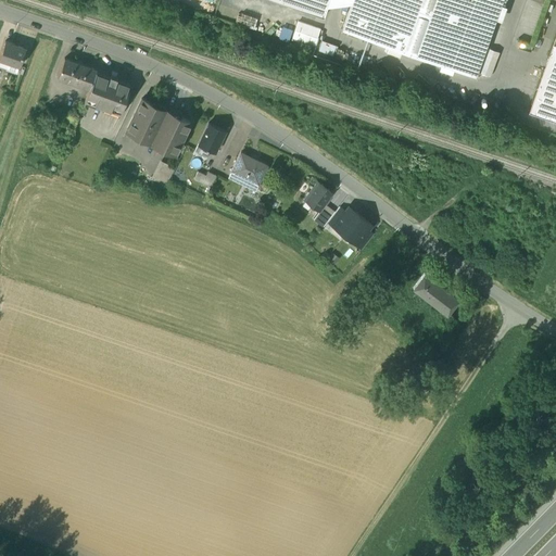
[(276,0),(324,16),(329,0),(276,0)]
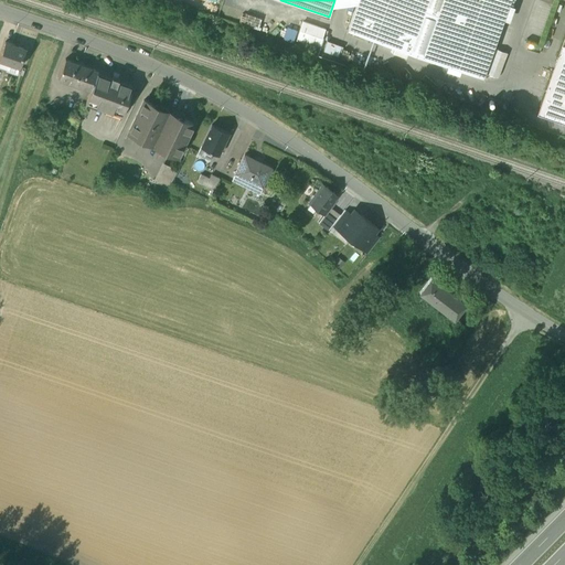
[(510,0),(358,0),(348,30),(482,77),(510,0)]
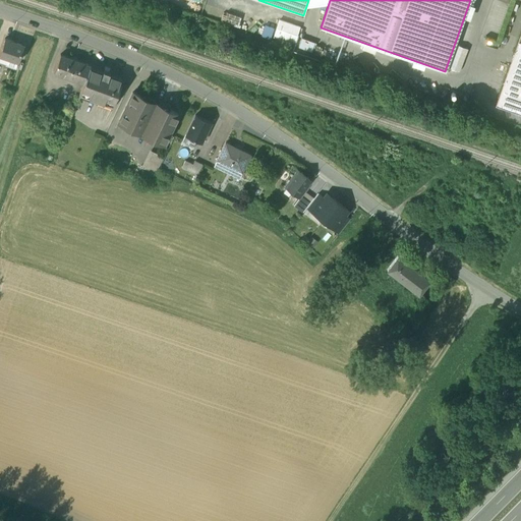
[(299,27),(279,20),(274,37),(294,44),(299,27)]
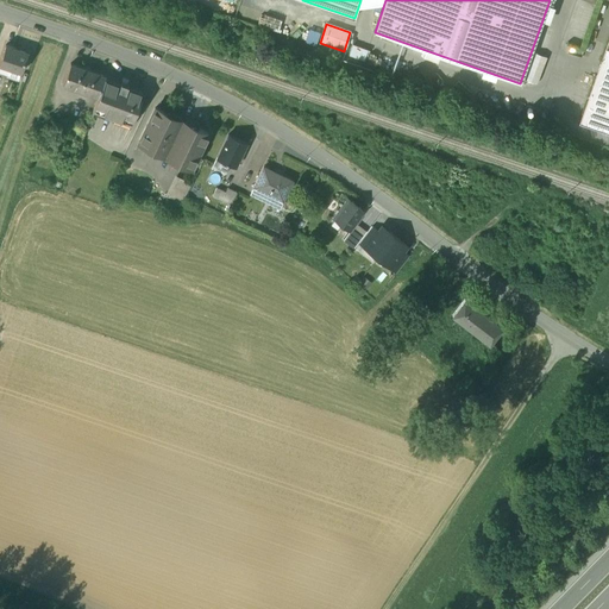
[(27,52),(6,45),(0,61),(0,70),(7,74),(10,68),(22,71),(27,52)]
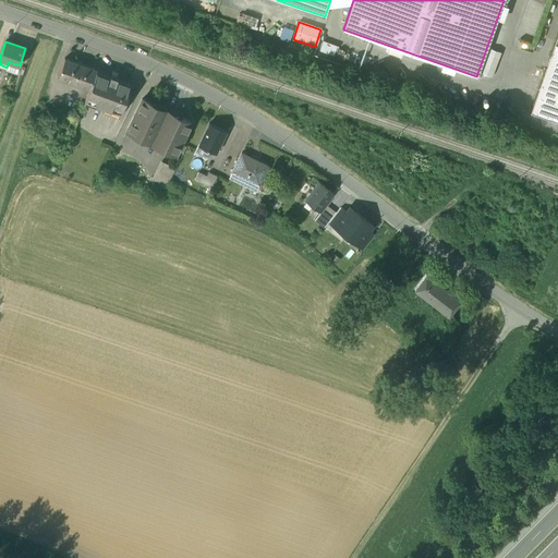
[(324,41),(322,51),(336,53),(338,45),(324,41)]
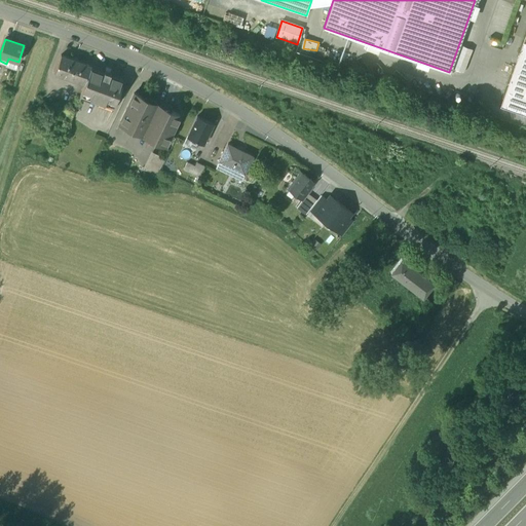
[(525,40),(524,40),(501,106),(525,113),(525,40)]
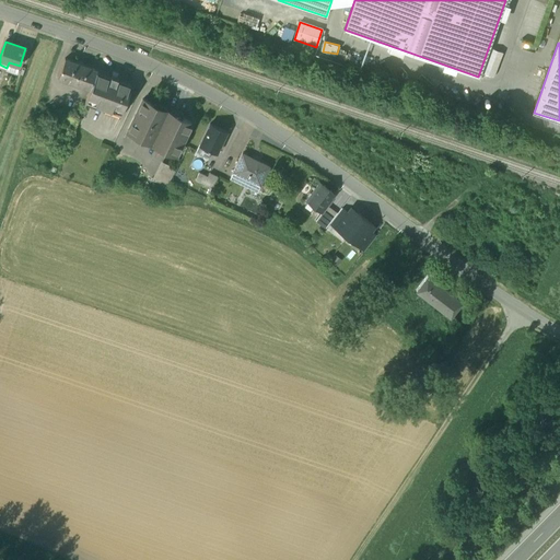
[(96,70),(65,58),(58,77),(90,89),(96,71),(96,70)]
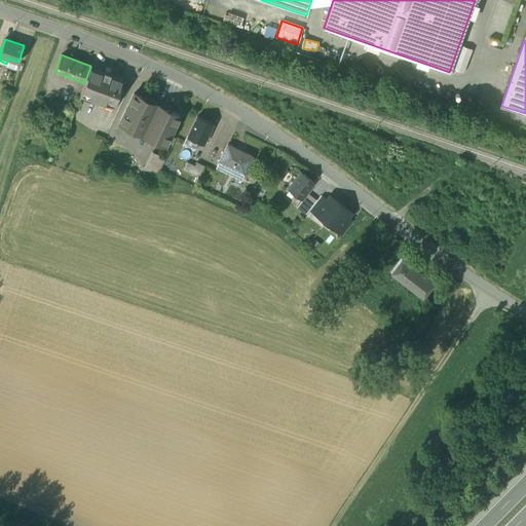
[(19,62),(8,59),(6,64),(6,66),(15,69),(19,62)]
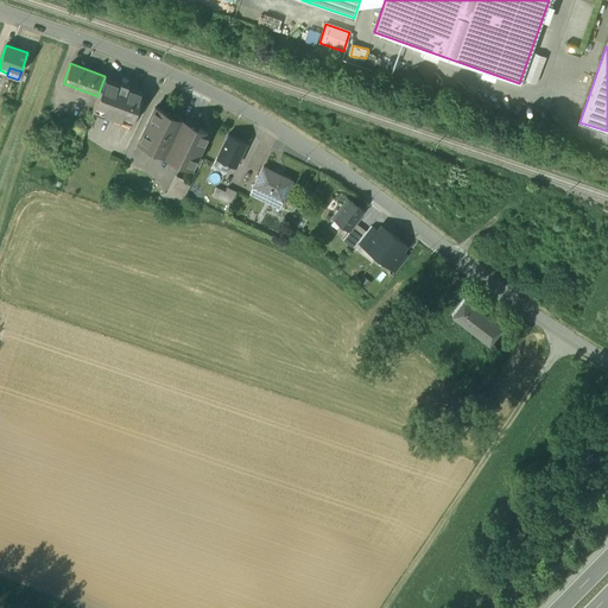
[(120,83),(105,77),(97,96),(92,113),(130,127),(143,92),(127,87),(128,84),(120,81),(120,83)]
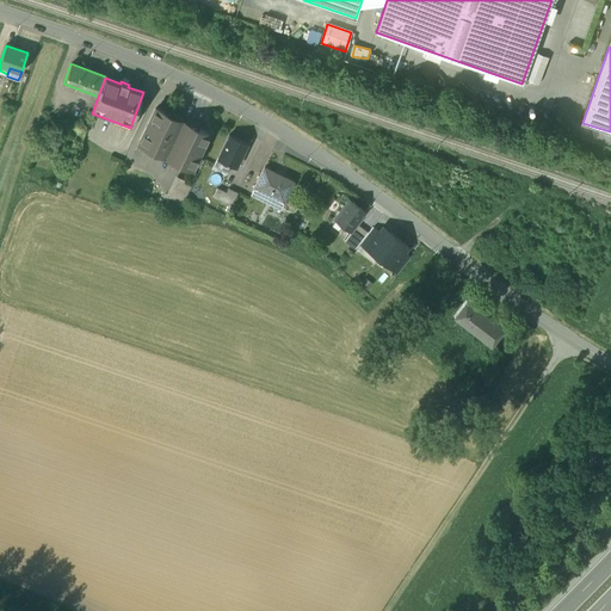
[(209,134),(155,107),(139,142),(192,168),(209,134)]
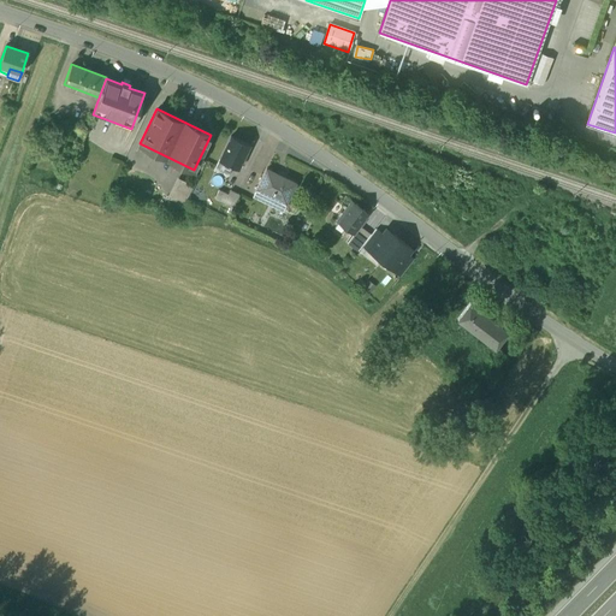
[(249,144),(231,135),(219,159),(235,166),(238,169),(249,144)]
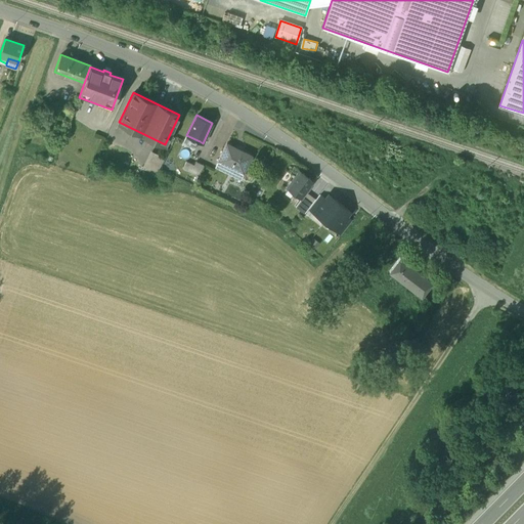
[(200,141),(186,135),(183,142),(197,148),(200,141)]
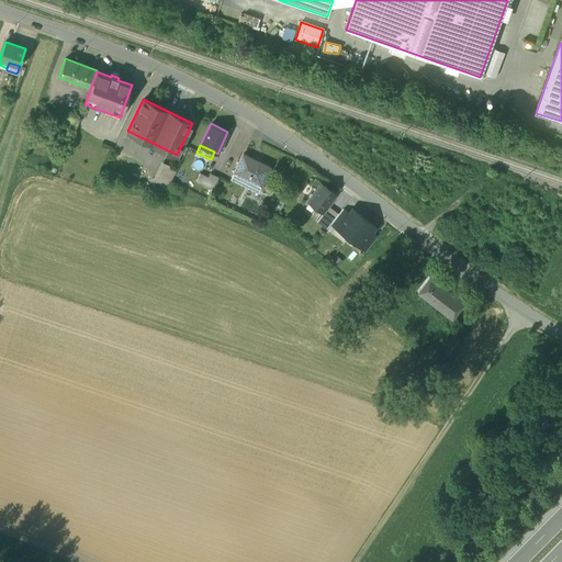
[(243,154),(234,172),(260,184),(269,167),(243,154)]
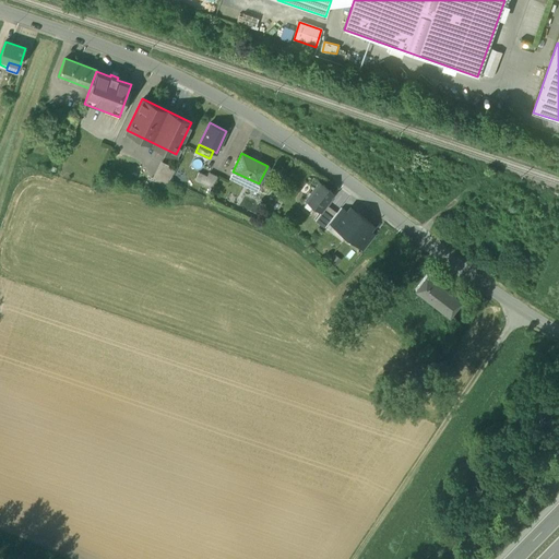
[(153,179),(168,186),(176,167),(162,161),(153,179)]
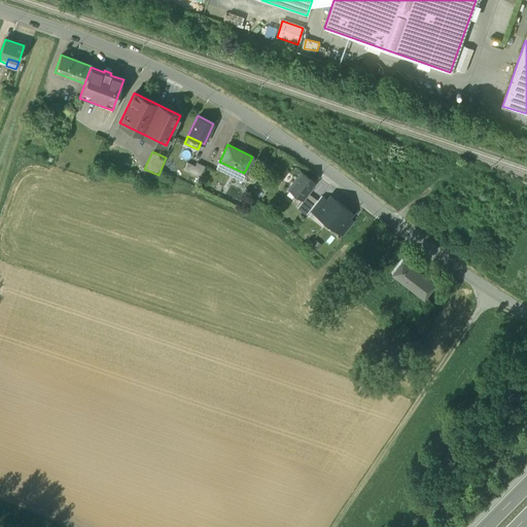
[(244,173),(219,162),(217,167),(242,178),(244,173)]
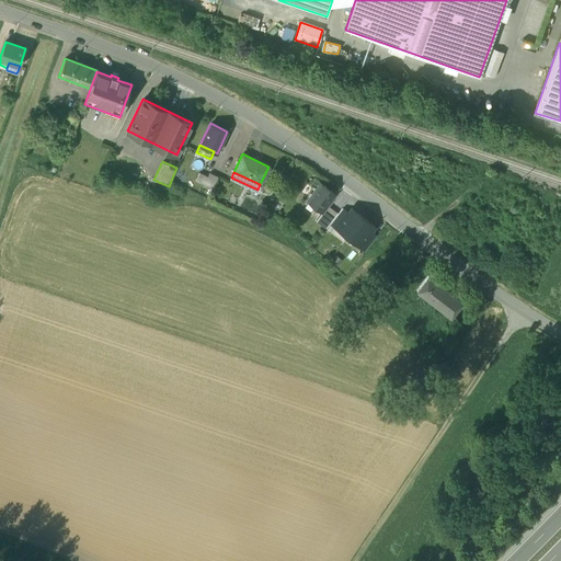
[(218,176),(209,173),(208,178),(199,173),(196,181),(213,189),(218,176)]
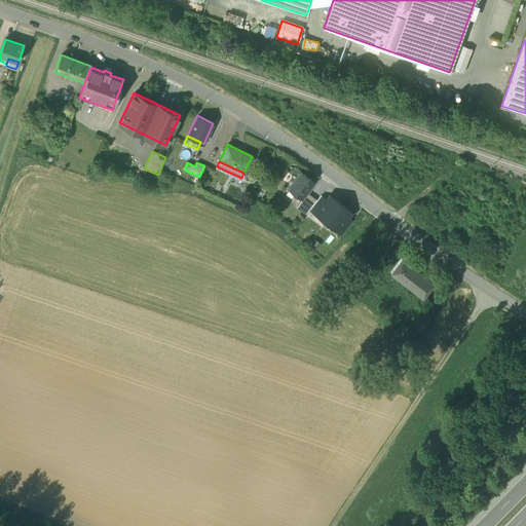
[(314,182),(300,172),(288,188),(301,198),(302,198),(314,182)]
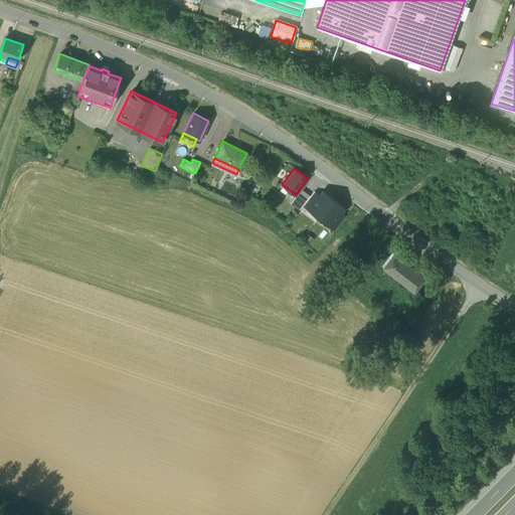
[(295,194),(282,184),(275,193),(288,203),(295,194)]
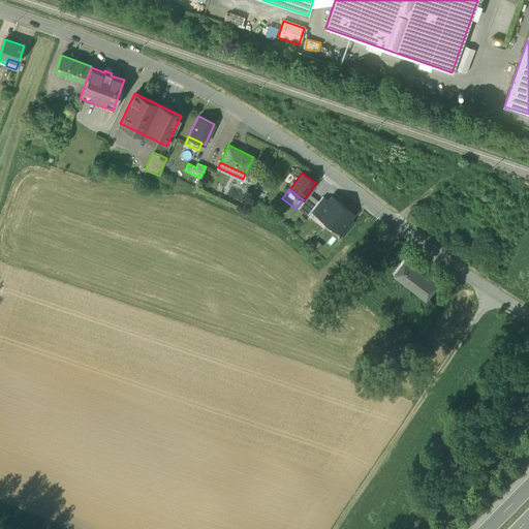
[(322,196),(312,211),(317,215),(329,201),(329,200),(322,196)]
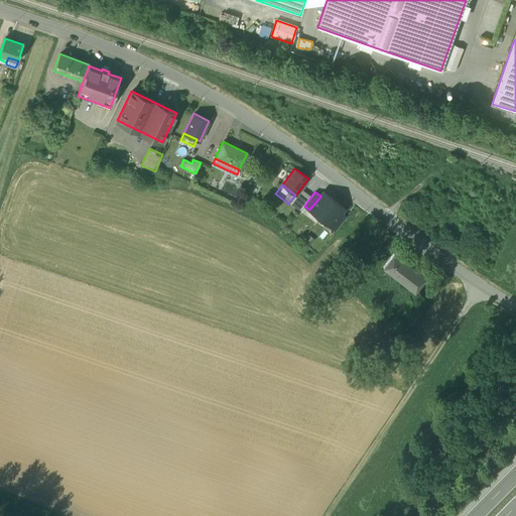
[(324,191),(320,196),(320,197),(309,210),(319,218),(334,200),(324,191)]
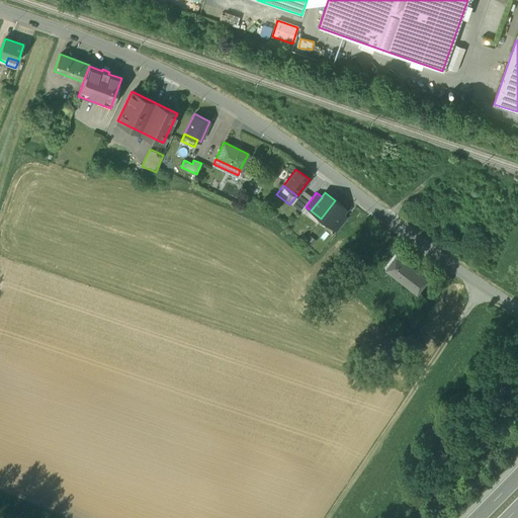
[(335,200),(321,219),(331,227),(342,212),(346,208),(335,200)]
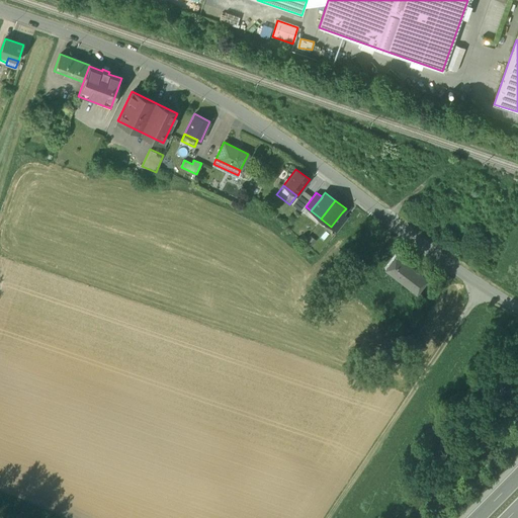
[(342,212),(331,227),(337,232),(348,218),(342,212)]
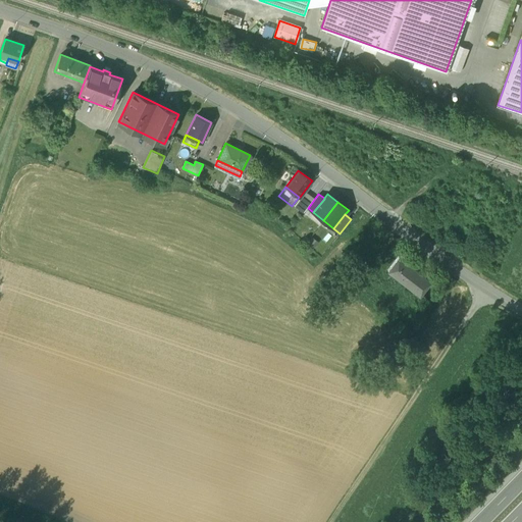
[(430,280),(398,256),(387,270),(420,295),(430,280)]
